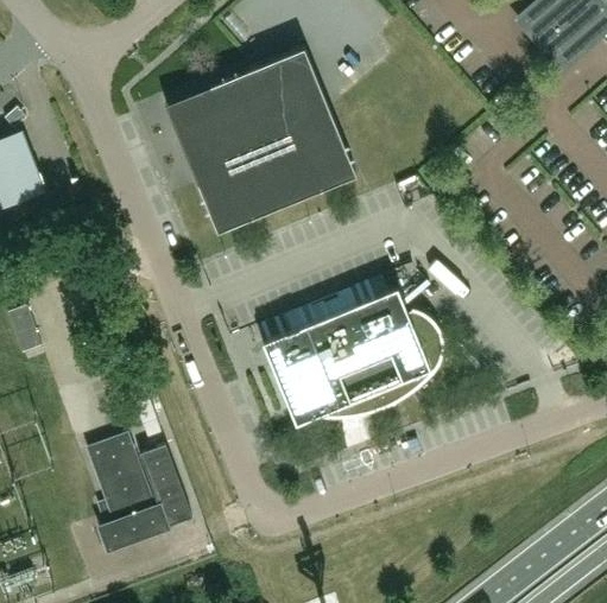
[(522,23),(562,69),(563,68),(556,58),(606,13),(606,8),(600,0),(566,0),(531,30),(523,21),(522,23)]
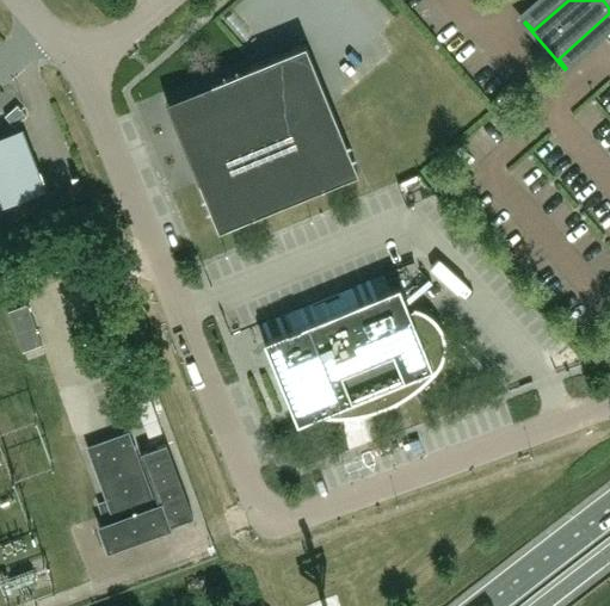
[(358,178),(306,49),(167,106),(220,234),(358,178)]
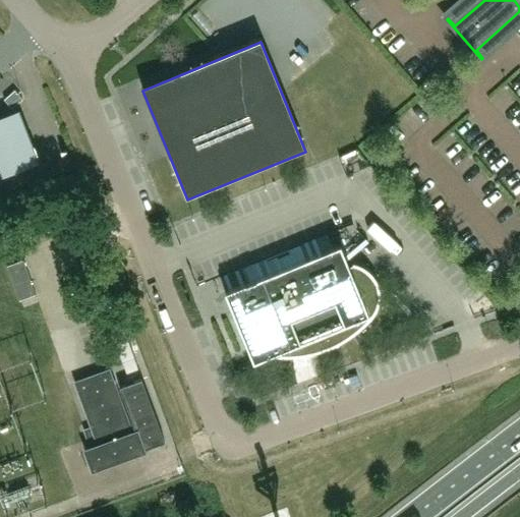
[(13,112),(23,103),(16,94),(5,103),(13,112)]
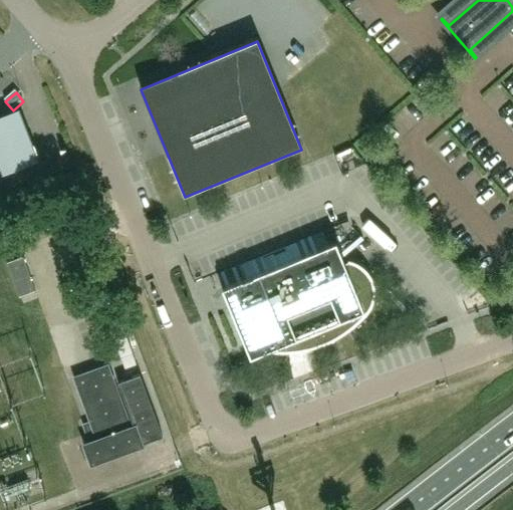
[(0,114),(0,169),(1,173),(37,162),(20,109),(0,114)]
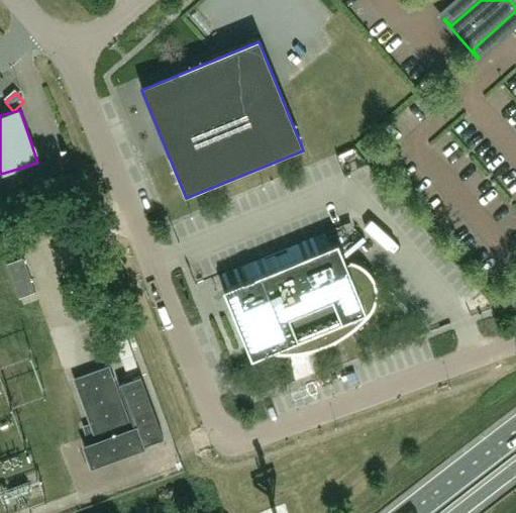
[(265,261),(219,280),(252,362),(274,352),(275,355),(275,356),(280,356),(288,356),(293,356),(297,356),(302,355),(306,354),(312,353),(317,351),(323,350),(329,347),(334,345),(339,342),(344,339),(349,336),(354,332),(359,328),(364,324),(367,322),(369,320),(371,317),(372,315),(374,312),(375,309),(376,306),(377,303),(378,300),(378,297),(378,294),(378,291),(377,288),(376,285),(375,283),(374,280),(372,277),(370,275),(368,273),(366,271),(363,269),(360,267),(357,266),(354,265),(351,264),(351,266),(347,267),(338,245),(330,248),(325,236),(288,251),(288,250),(265,261)]
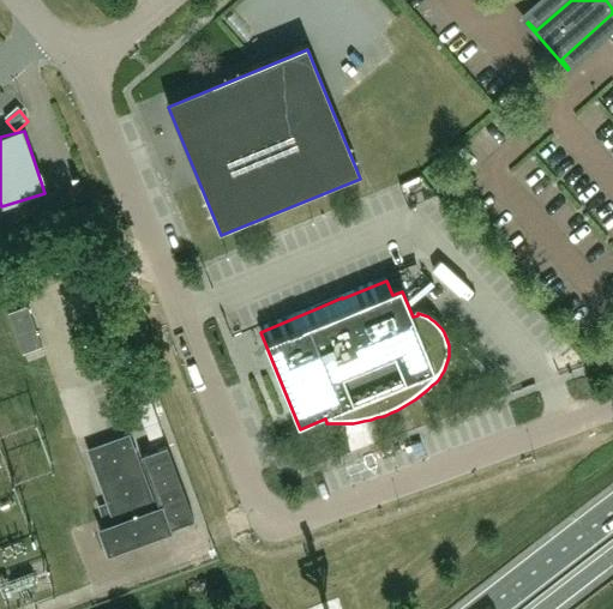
[(29,311),(10,318),(25,361),(44,354),(29,311)]
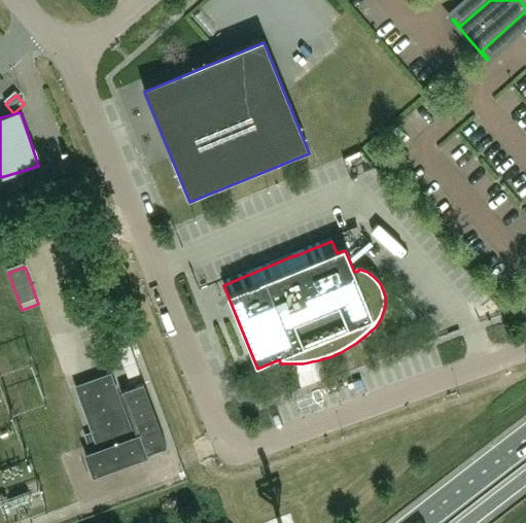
[(146,459),(145,458),(167,450),(143,387),(120,395),(137,440),(134,442),(110,379),(77,390),(95,437),(86,440),(93,457),(86,459),(94,478),(146,459)]
